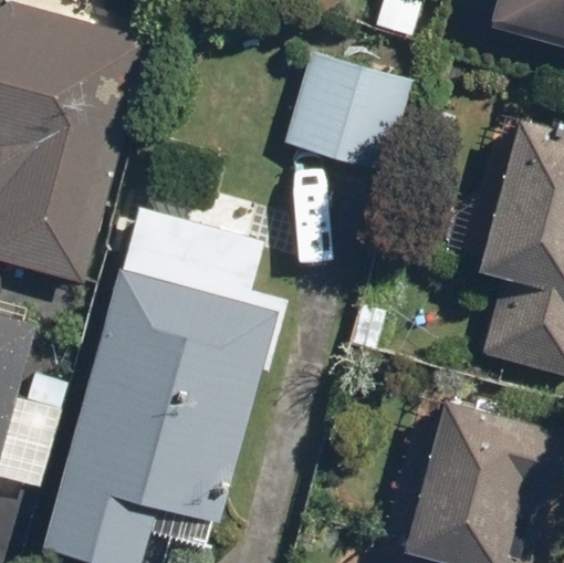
[(148,33),(7,0),(0,0),(0,264),(85,285),(148,33)]
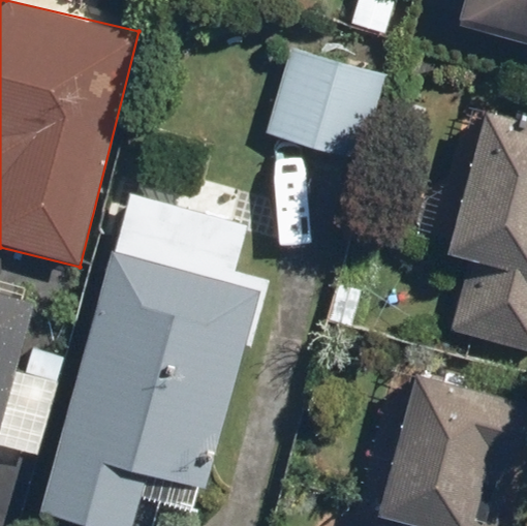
[(526,0),(474,0),(471,12),(526,27),(526,0)]
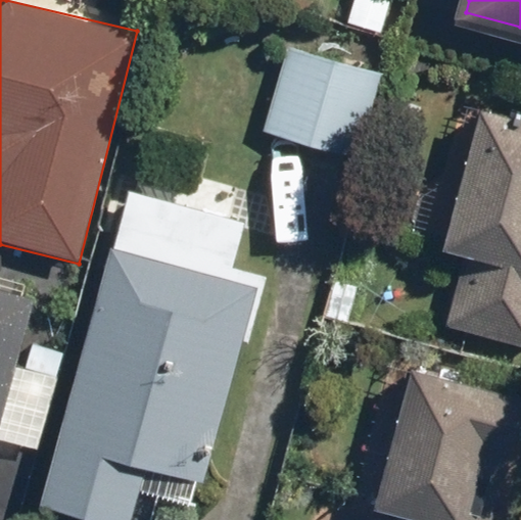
[(382,72),(289,47),(265,138),(358,162),(382,72)]
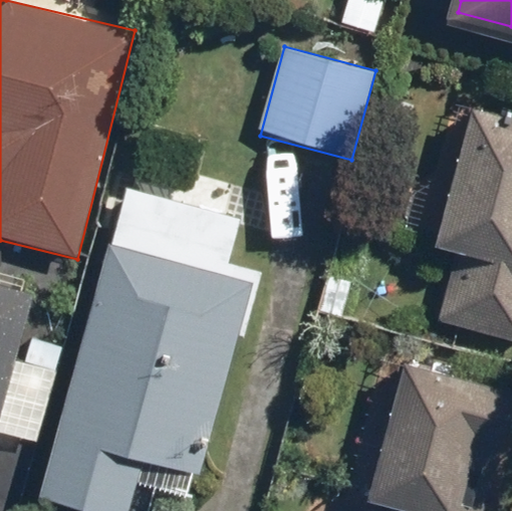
[(511,119),(472,108),(434,246),(455,252),(435,323),(511,343),(511,119)]
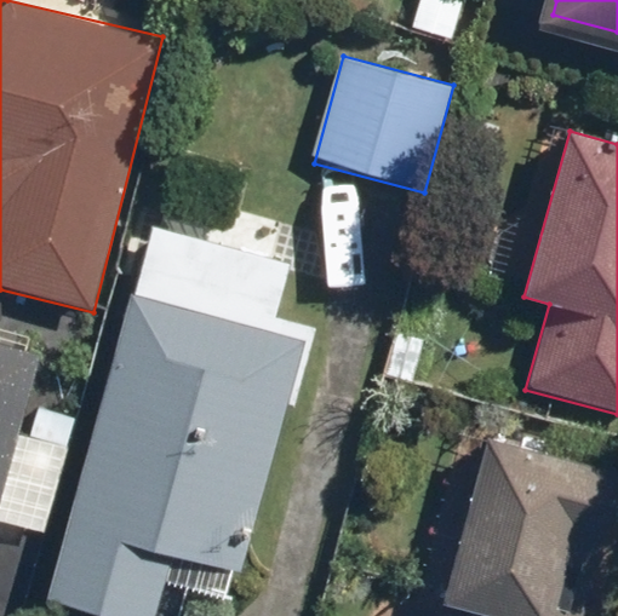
[(153,228),(135,295),(130,294),(47,600),(108,615),(155,615),(172,554),(241,573),(303,343),(312,345),(316,327),(275,316),(289,264),(153,228)]
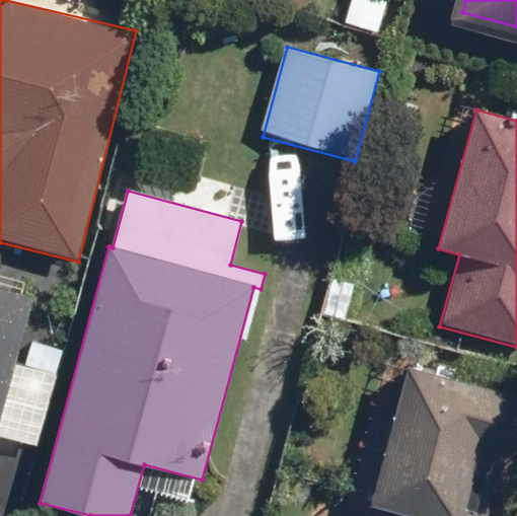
[(0,425),(4,426),(35,299),(0,290),(0,425)]
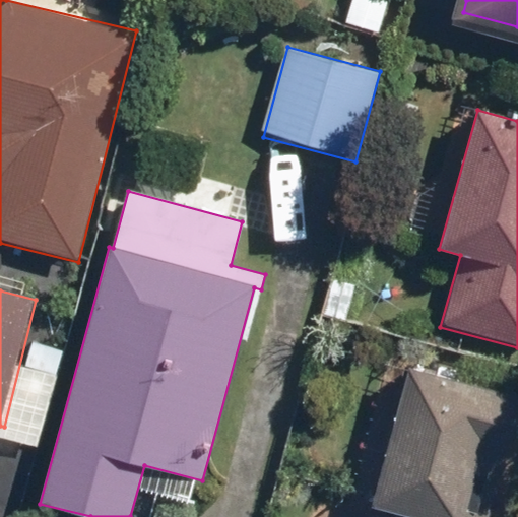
[(517,410),(517,393),(409,364),(372,505),(393,511),(392,516),(477,516),(491,468),(502,471),(517,410)]
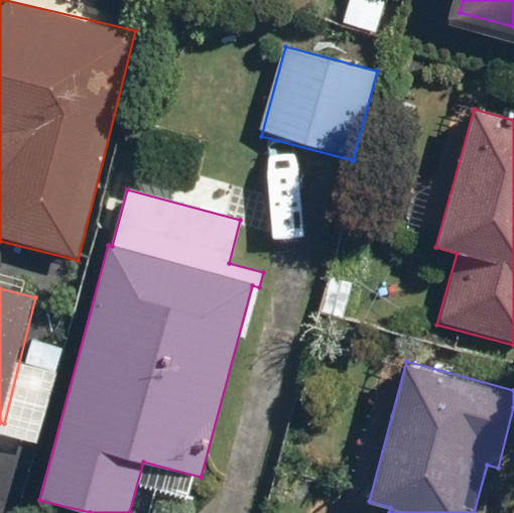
All buildings are outlined.
